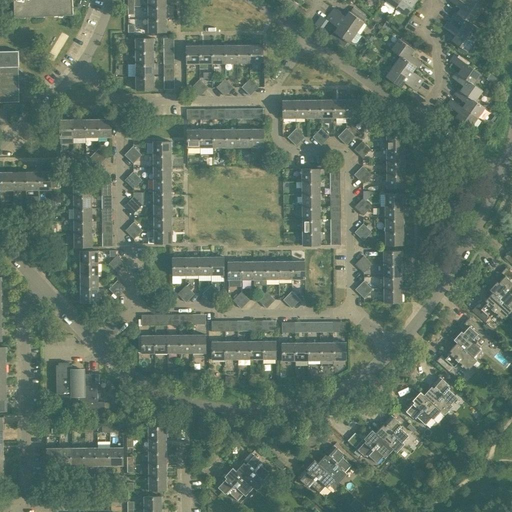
[(13,0),(14,16),(73,14),(72,0),(13,0)]
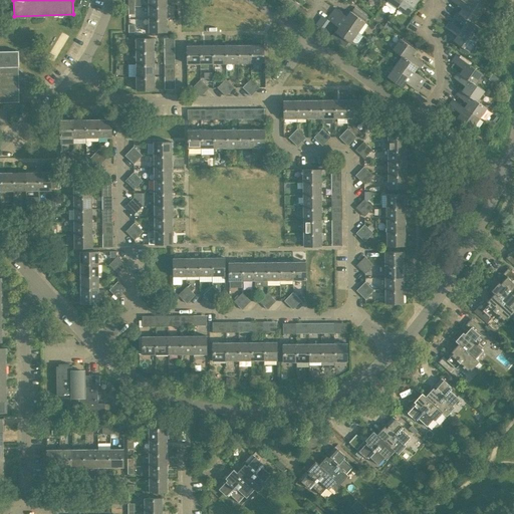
[(279,0),(295,11),(299,5),(291,0),(279,0)]
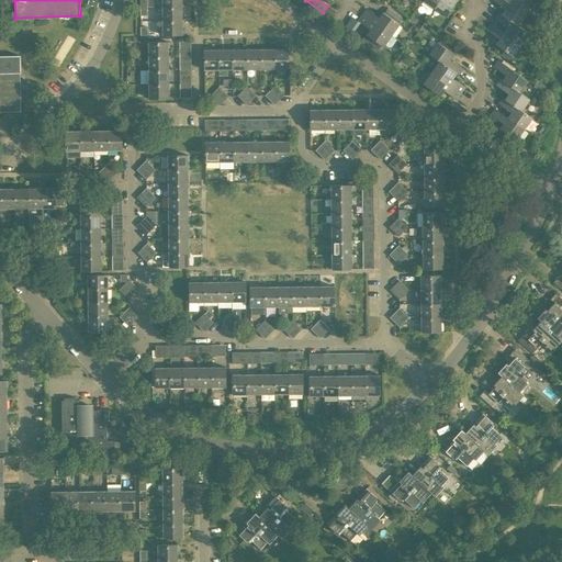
[(440,0),(435,9),(446,17),(458,0),(457,0),(440,0)]
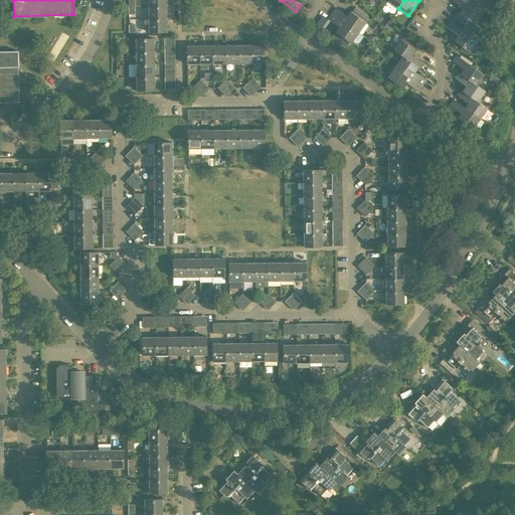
[(475,24),(483,14),(463,0),(450,0),(451,0),(460,7),(461,6),(463,7),(459,12),(459,13),(475,24)]
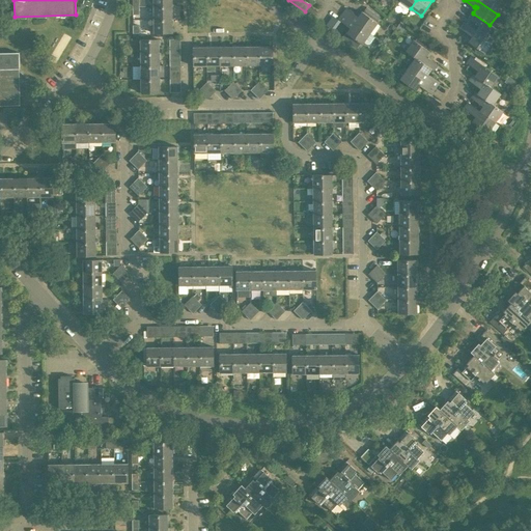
[(477,0),(498,15),(505,3),(500,0),(477,0)]
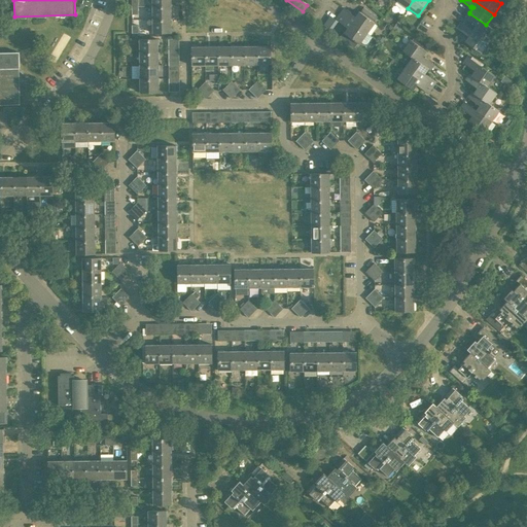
[(171,6),(151,7),(152,20),(171,20),(171,6)]
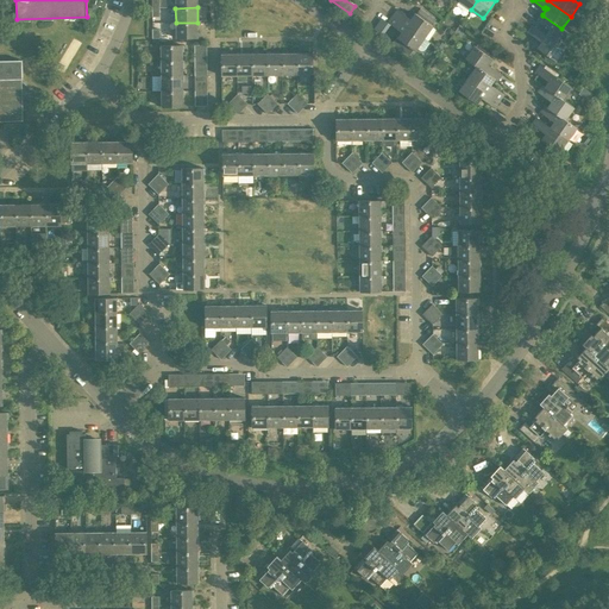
[(396,10),(391,16),(425,39),(433,26),(431,25),(434,19),(420,8),(416,14),(414,13),(409,20),(407,18),(408,17),(399,11),(396,10)]
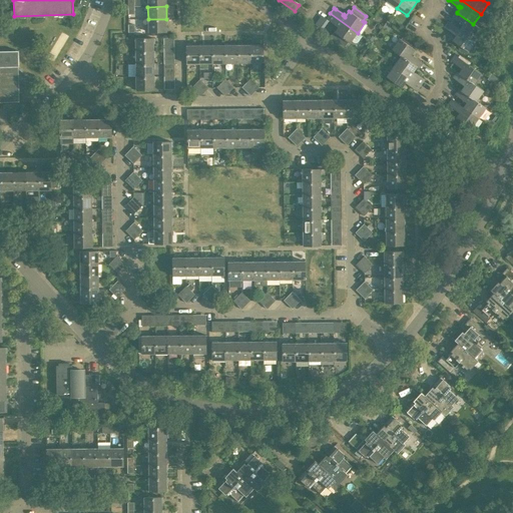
[(463,24),(460,29),(476,41),(483,30),(473,24),(457,13),(457,12),(455,11),(451,17),(460,24),(461,23),(463,24)]
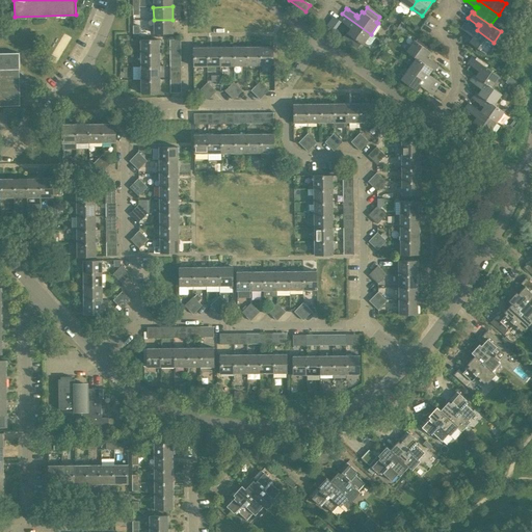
[(371,34),(342,14),(338,20),(348,26),(349,25),(351,27),(347,33),(344,38),(350,44),(354,38),(363,45),(364,44),(366,45),(367,45),(369,45),(371,44),(375,37),(370,34),(371,34)]
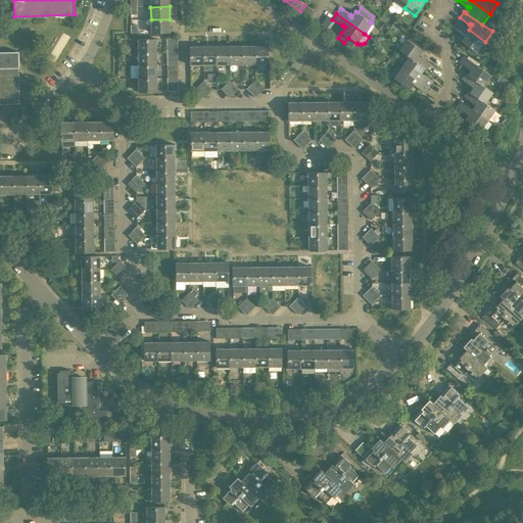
[(170,33),(170,19),(151,19),(151,33),(170,33)]
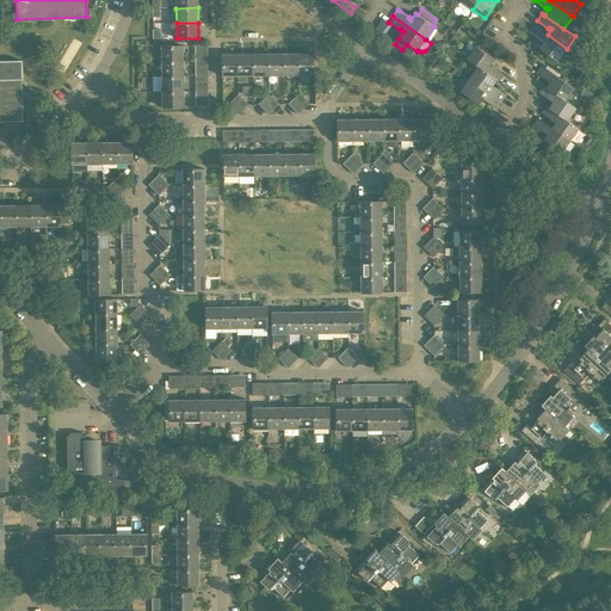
[(557,62),(567,49),(548,35),(534,25),(529,32),(539,41),(541,39),(543,41),(538,48),(557,62)]
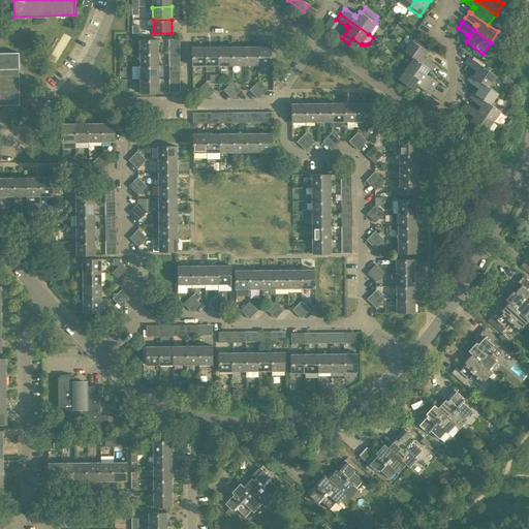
[(139,39),(139,54),(159,53),(159,39),(139,39)]
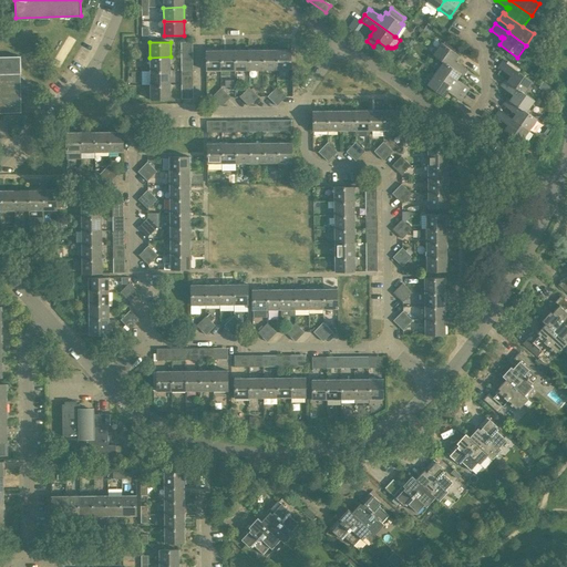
[(181,42),(182,55),(193,55),(193,42),(181,42)]
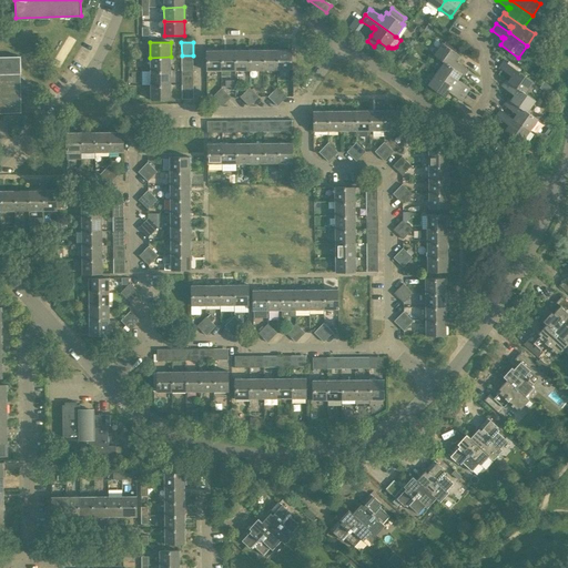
[(444,44),(454,52),(456,50),(445,42),(444,44)]
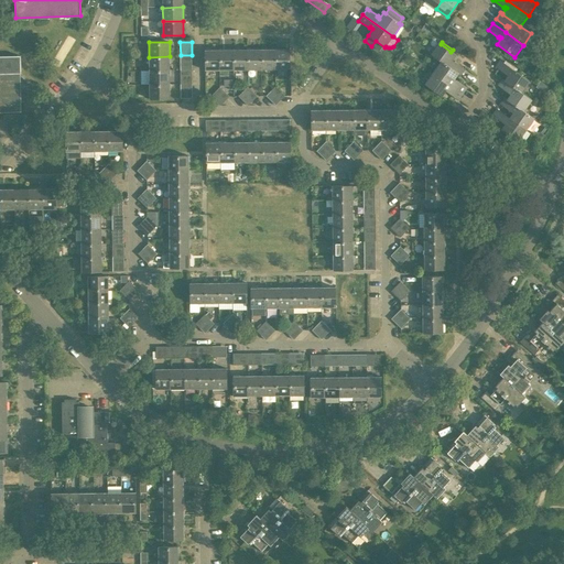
[(438,43),(431,54),(441,62),(441,61),(458,74),(462,76),(466,71),(455,63),(455,64),(452,62),(456,55),(451,52),(441,44),(438,43)]
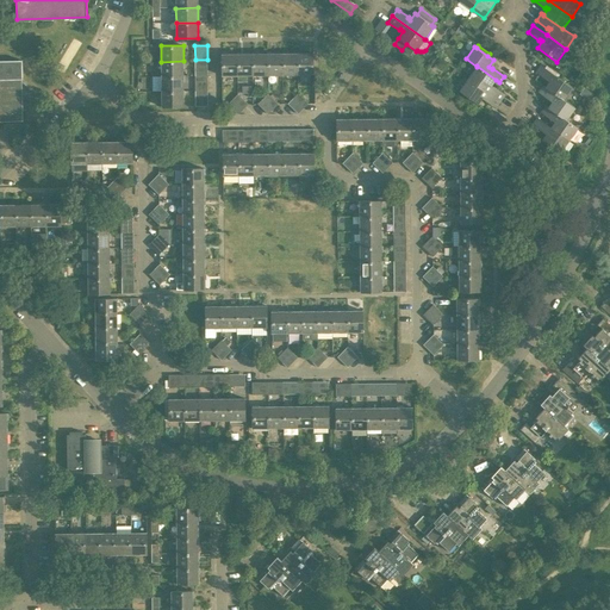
[(313,53),(298,54),(298,75),(313,74),(313,53)]
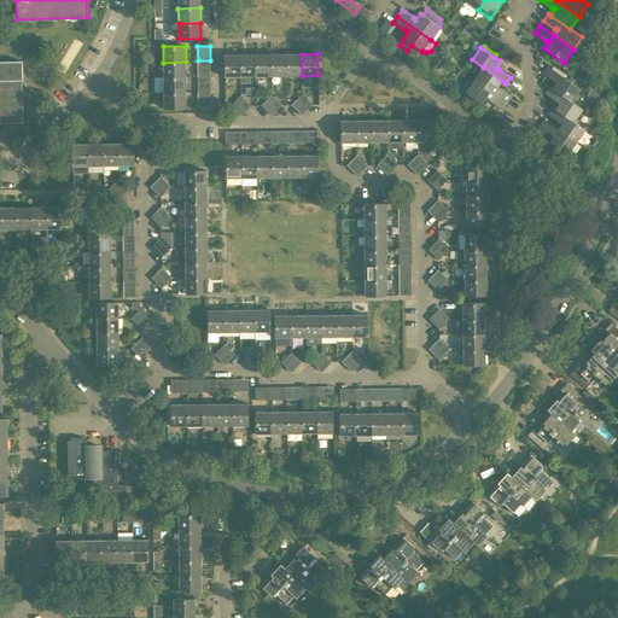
[(225,76),(240,76),(240,54),(225,54),(225,76)]
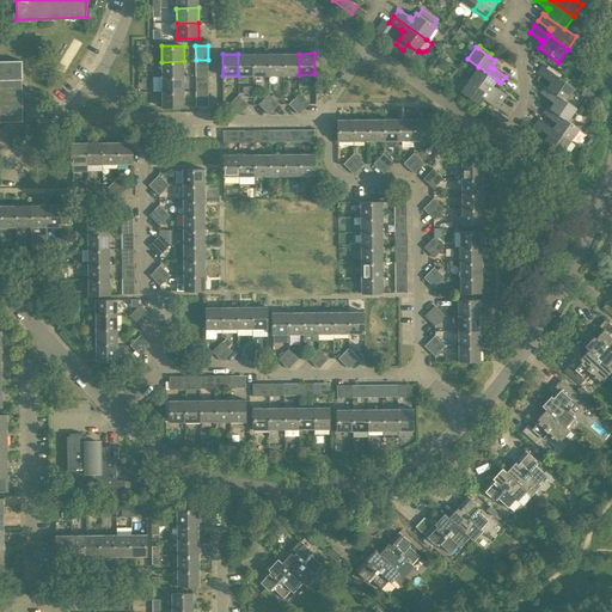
[(238,54),(238,75),(254,75),(254,54),(238,54)]
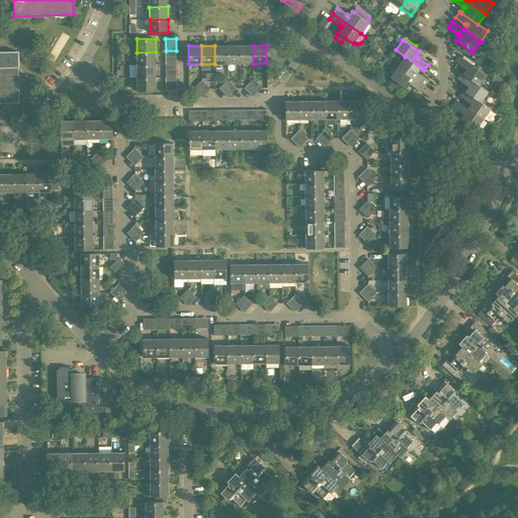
[(214,46),(214,64),(228,64),(227,46),(214,46)]
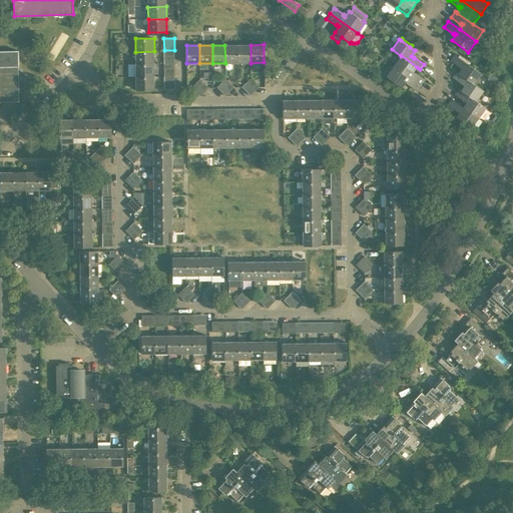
[(224,45),(225,63),(237,63),(237,45),(224,45)]
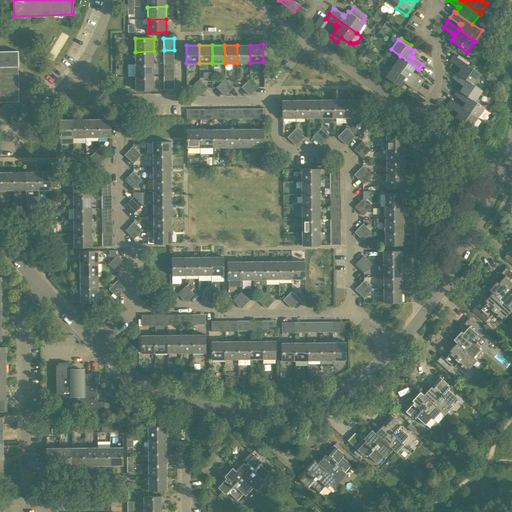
[(237,45),(237,63),(250,63),(250,45),(237,45)]
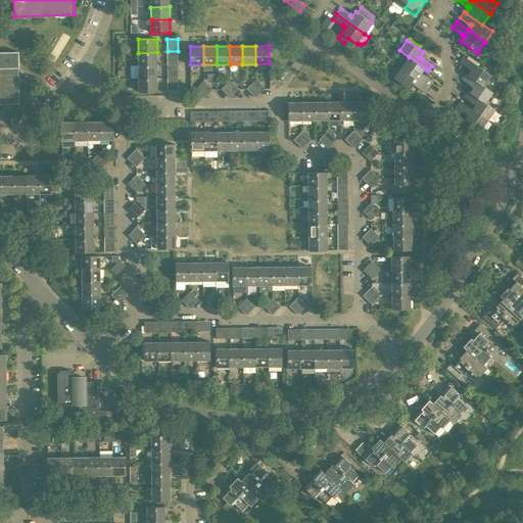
[(178,64),(178,51),(168,51),(168,64),(178,64)]
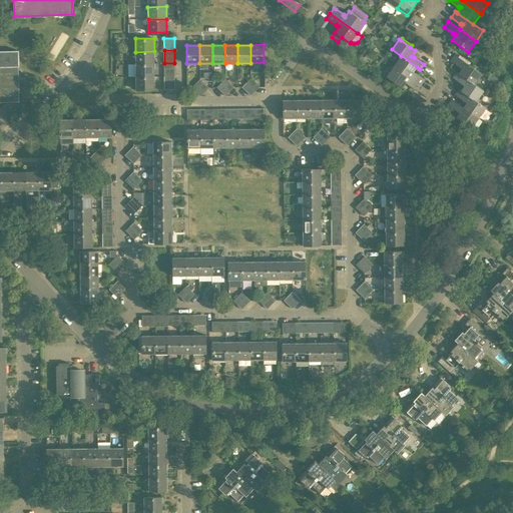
[(0,101),(19,102),(19,91),(15,91),(15,88),(14,67),(19,67),(19,51),(0,51),(0,101)]
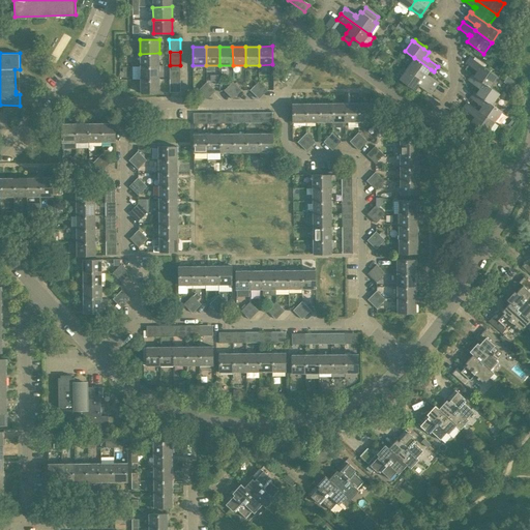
[(141,66),(159,66),(159,53),(140,54),(141,66)]
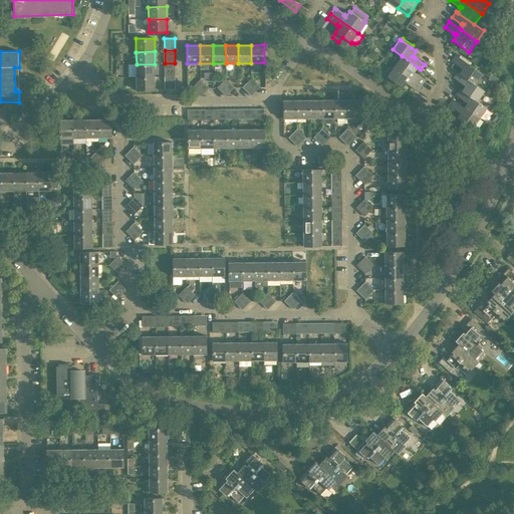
[(402,55),(402,56),(395,66),(422,85),(426,80),(417,73),(416,74),(414,72),(418,67),(402,55)]
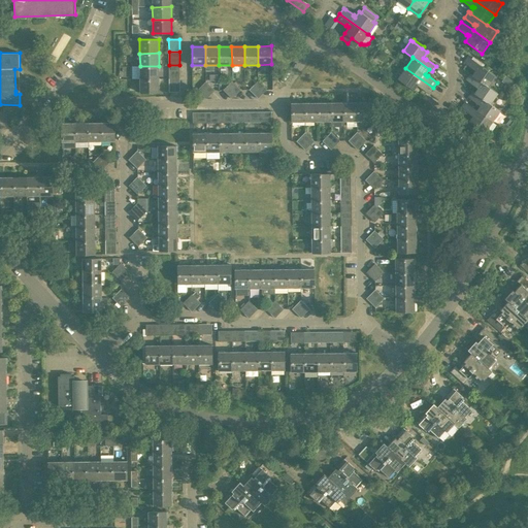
[(473,68),(475,69),(472,74),(471,75),(488,87),(495,76),(467,57),(463,62),(472,69),(473,68)]
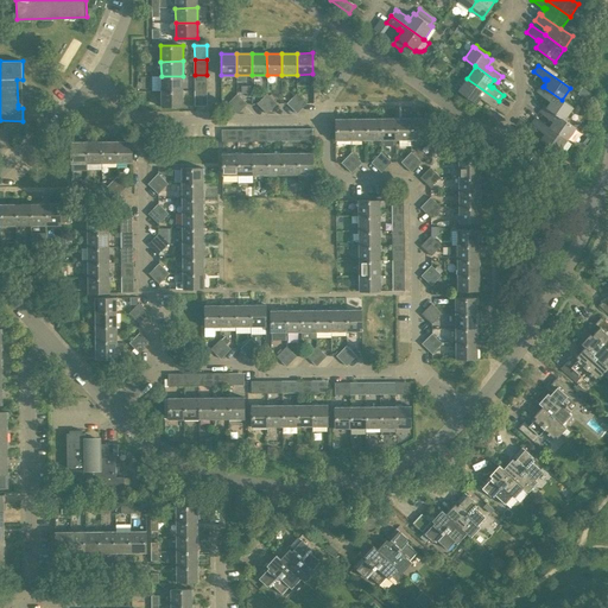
[(207,89),(207,75),(195,75),(195,89),(207,89)]
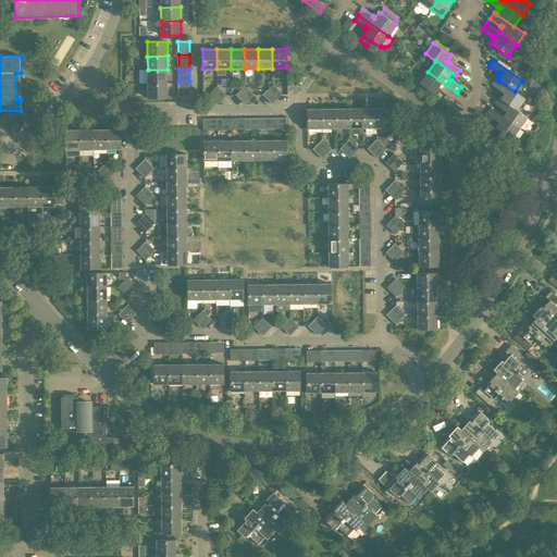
[(168,70),(148,70),(148,84),(168,84),(168,70)]
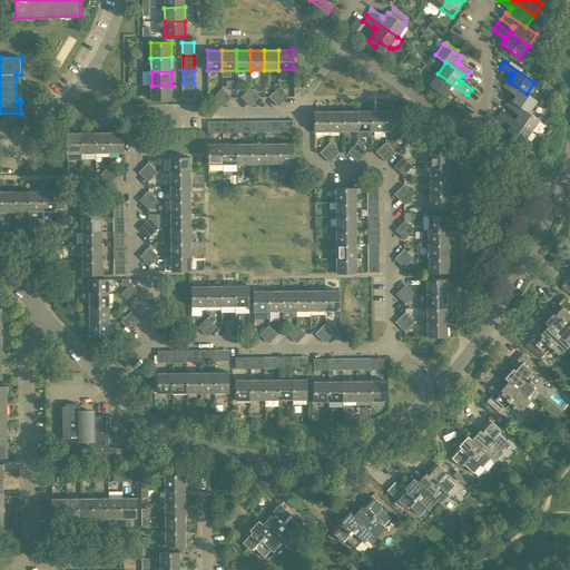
[(463,101),(468,95),(438,74),(429,85),(446,97),(451,91),(453,94),(463,101)]
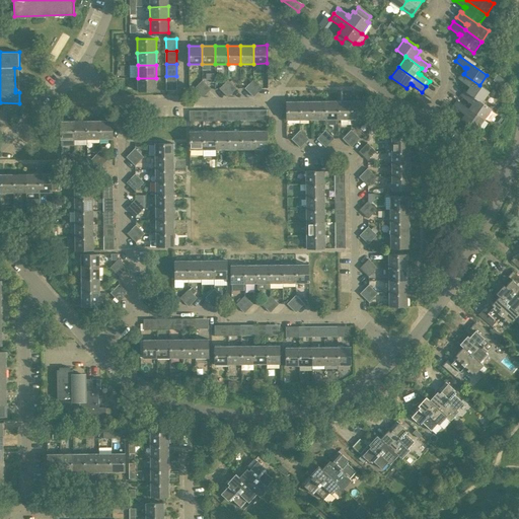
[(469,85),(466,91),(483,102),(490,91),(479,85),(463,74),(464,73),(461,72),(457,78),(467,85),(467,84),(469,85)]
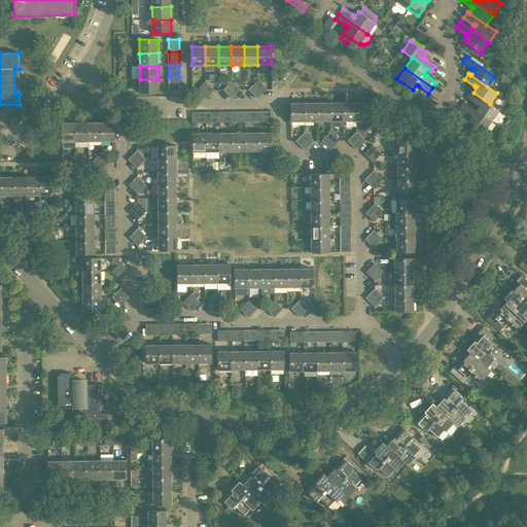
[(179,92),(179,77),(169,77),(169,92),(179,92)]
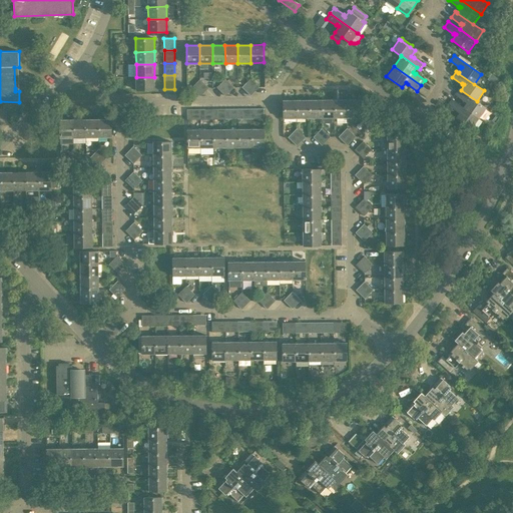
[(154,90),(154,77),(136,77),(136,90),(154,90)]
